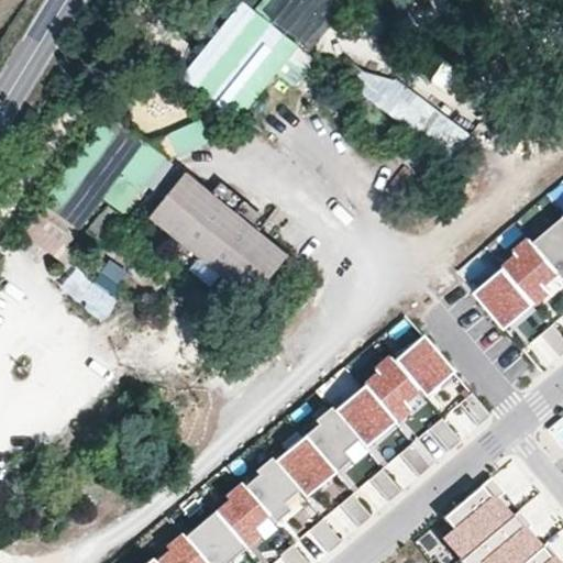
[(208,46),(180,78),(218,110),(238,127),(301,48),(265,19),(245,1),(208,46)]
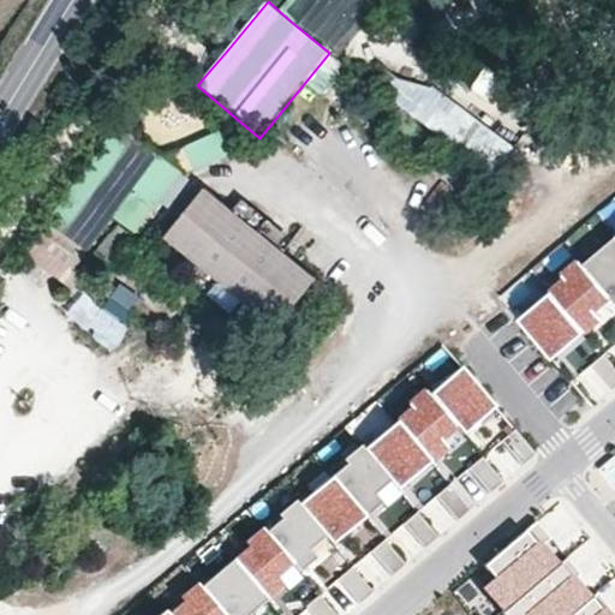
[(386,69),(372,87),(493,177),(514,148),(433,88),(395,76),(386,69)]
